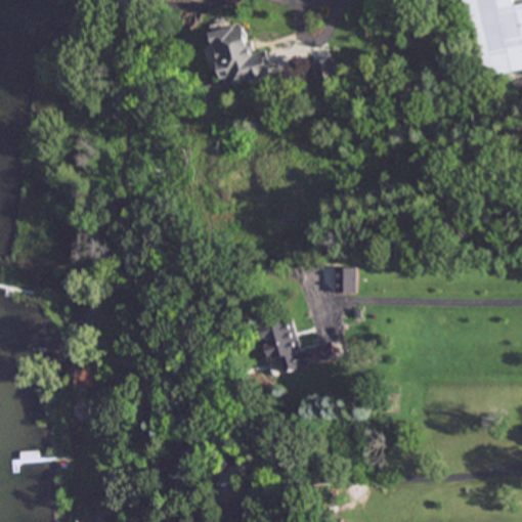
[(421,0),(423,12),(442,8),(440,0),(421,0)]
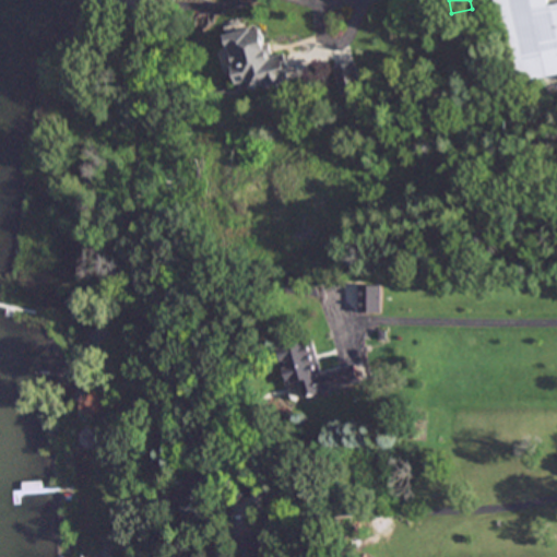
[(496,0),(509,83),(556,75),(556,4),(546,7),(545,0),(496,0)]
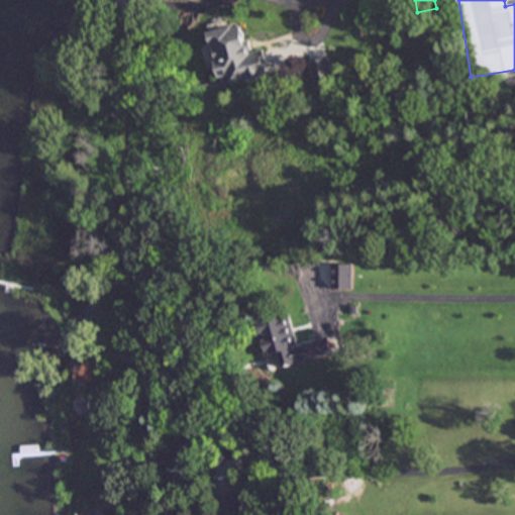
[(228,85),(266,79),(261,50),(247,53),(242,26),(206,32),(214,78),(226,76),(228,85)]
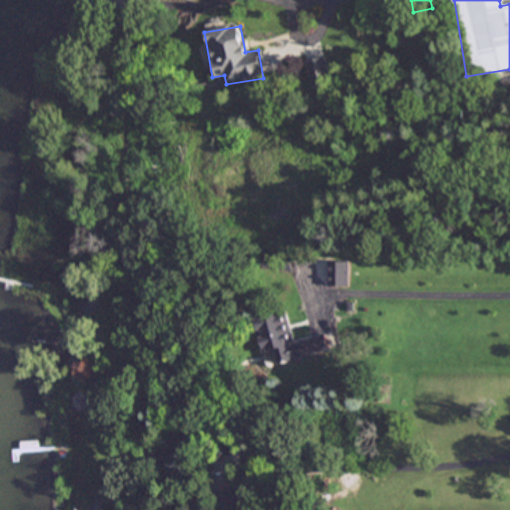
[(328,86),(322,58),(303,62),(309,90),(328,86)]
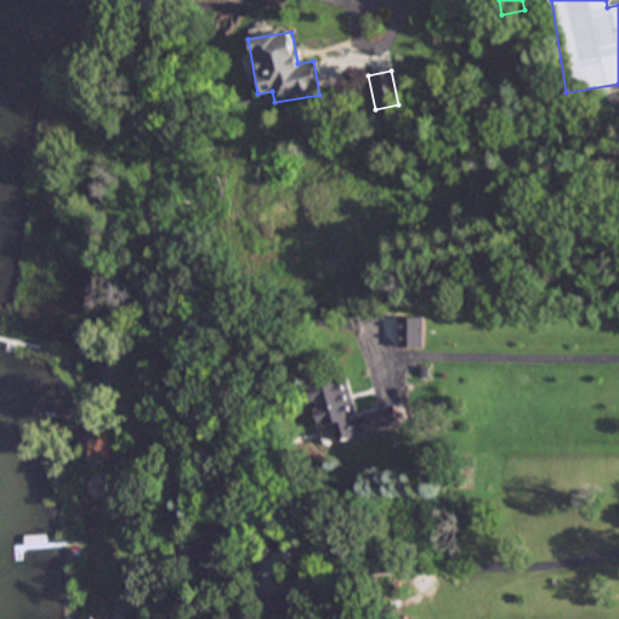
[(420,316),(395,317),(395,350),(421,348),(420,316)]
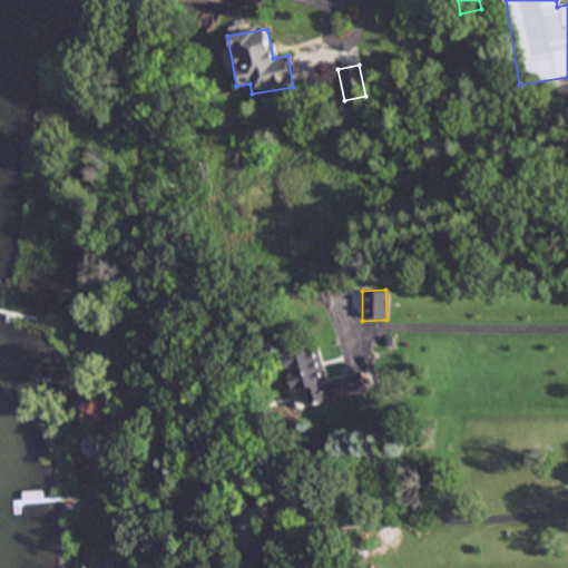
[(363,392),(359,373),(324,382),(316,348),(282,355),(291,395),(304,392),(307,405),(363,392)]
